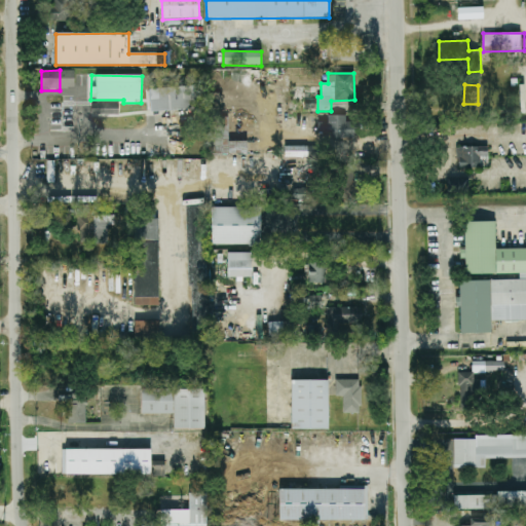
[(149,111),(195,109),(194,86),(148,88),(149,111)]
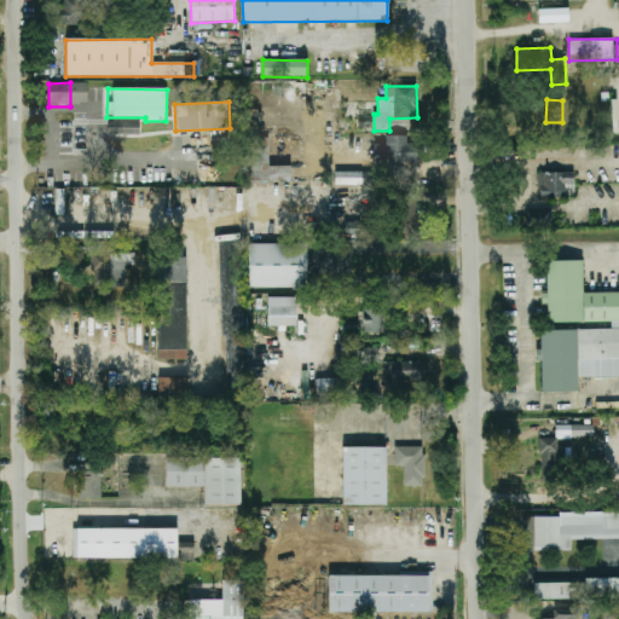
[(374,143),(374,156),(389,156),(389,162),(417,163),(417,144),(406,144),(408,136),(386,136),(386,144),(374,143)]
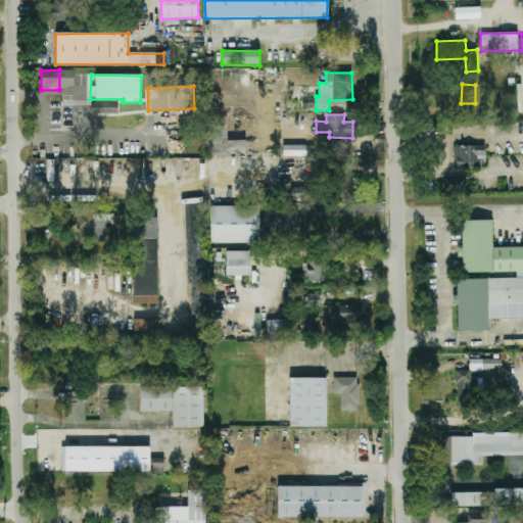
[(245,152),(245,140),(227,141),(227,115),(206,115),(207,153),(245,152)]
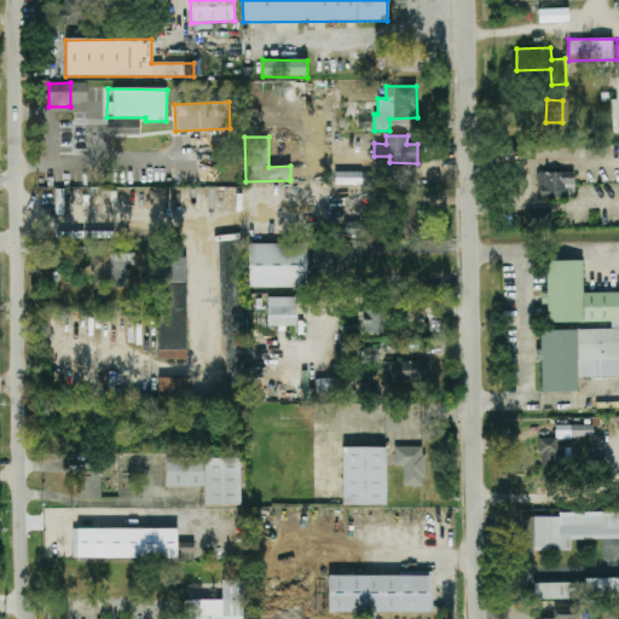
[(335,185),(371,185),(371,172),(335,172),(335,185)]
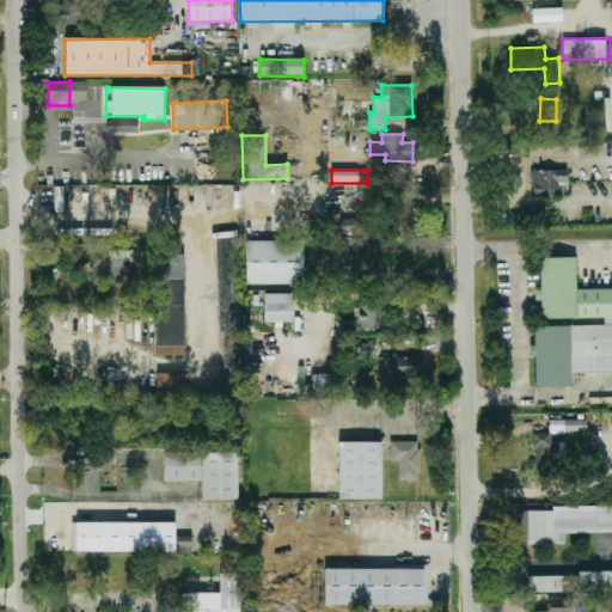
[(531,171),(567,170),(567,182),(558,182),(558,195),(534,196),(534,184),(531,184),(531,171)]
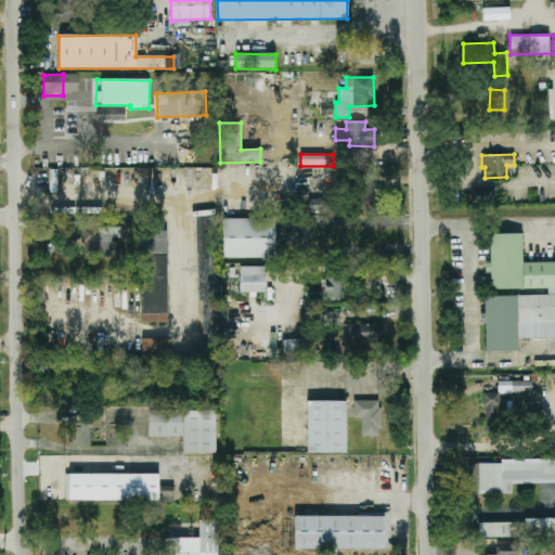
[(355,211),(373,211),(374,171),(356,170),(355,211)]
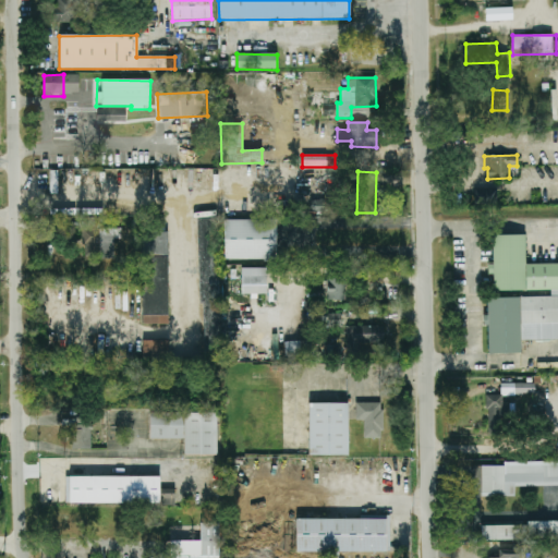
[(474,190),(497,190),(497,204),(474,204),(474,190)]
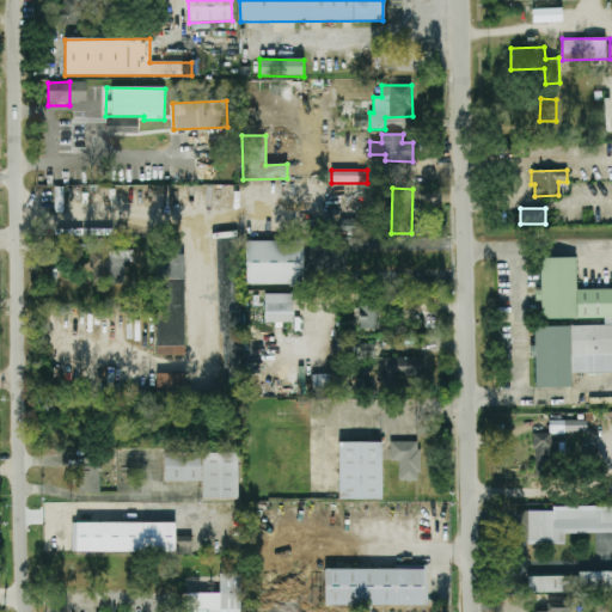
[(109,238),(90,238),(91,281),(110,281),(109,238)]
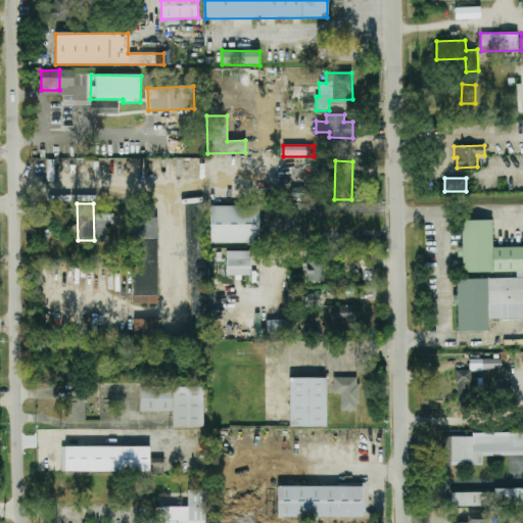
[(210,205),(210,242),(258,243),(258,206),(210,205)]
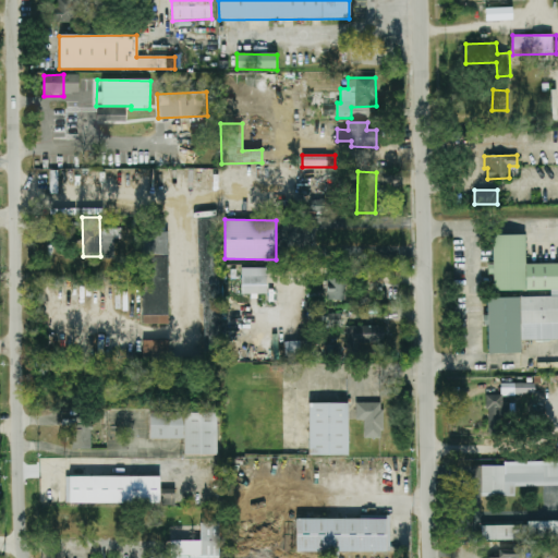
[(197,220),(199,293),(219,293),(219,280),(215,280),(215,275),(216,275),(214,234),(210,234),(210,223),(202,225),(201,220),(197,220)]
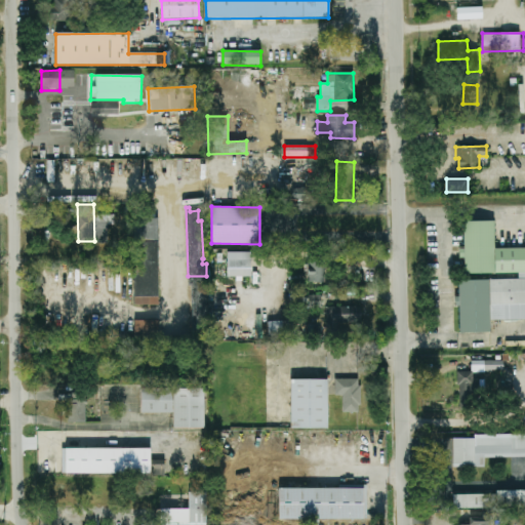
[(93,215),(94,243),(109,243),(108,215),(93,215)]
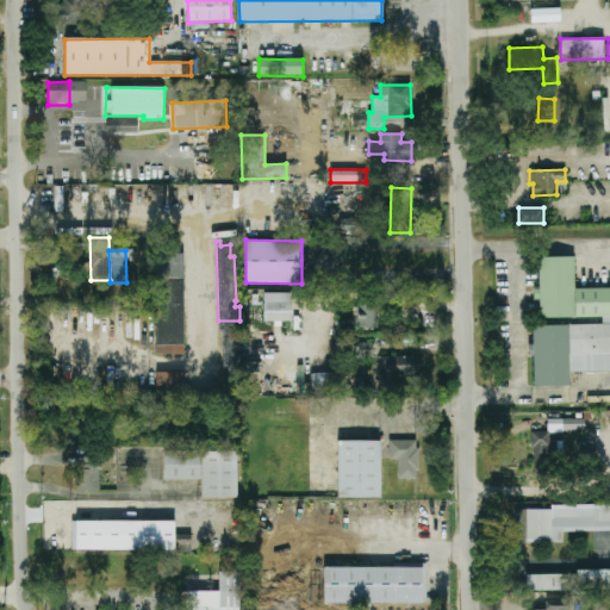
[(184,254),(155,254),(157,355),(185,354),(184,254)]
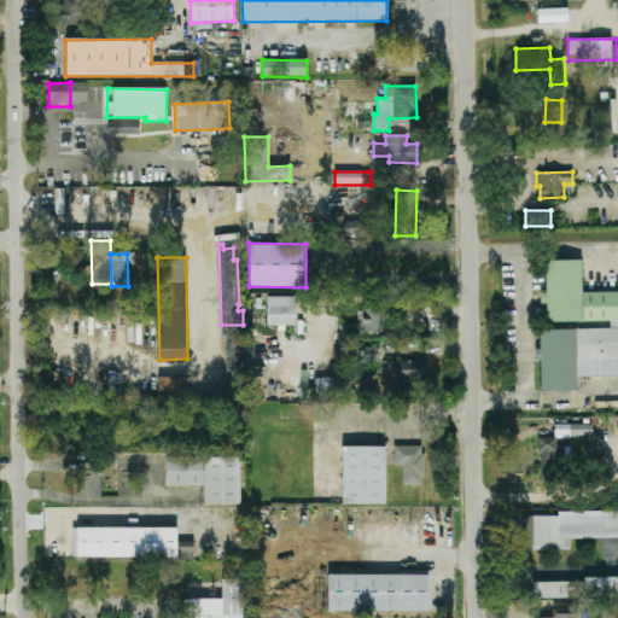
[(617,375),(617,291),(582,292),(582,261),(546,261),(547,322),(610,321),(610,328),(540,331),(540,348),(538,348),(540,391),(577,391),(577,377),(617,375)]
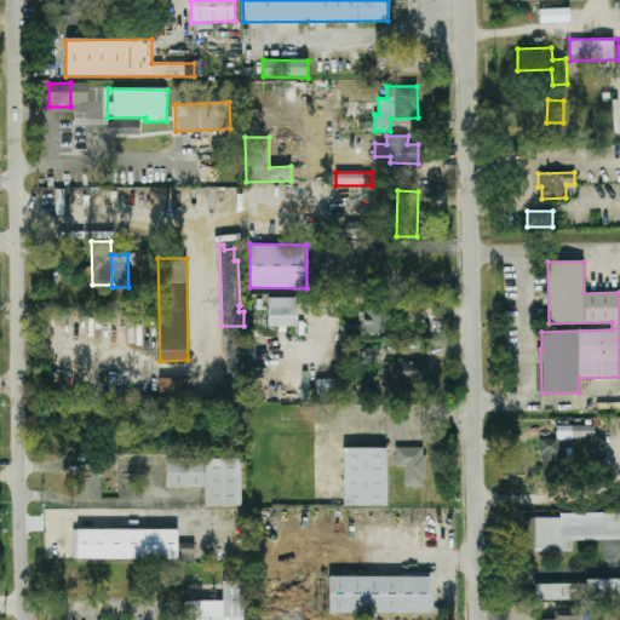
[(268,327),(297,327),(297,298),(269,298),(268,327)]
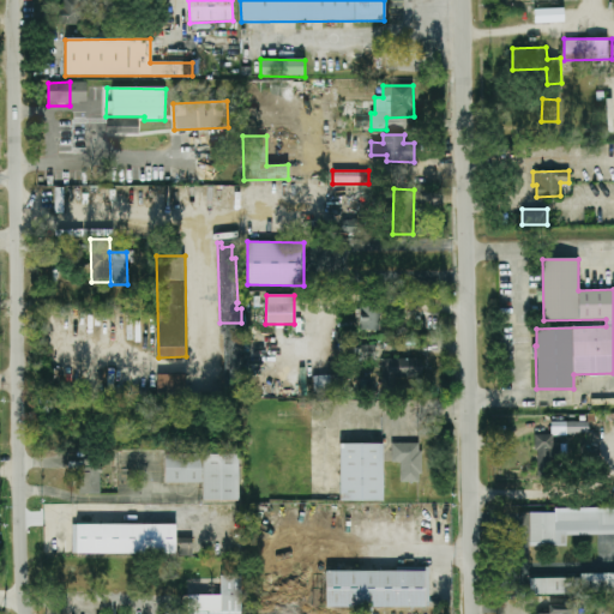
[(379,331),(380,306),(359,306),(359,330),(379,331)]
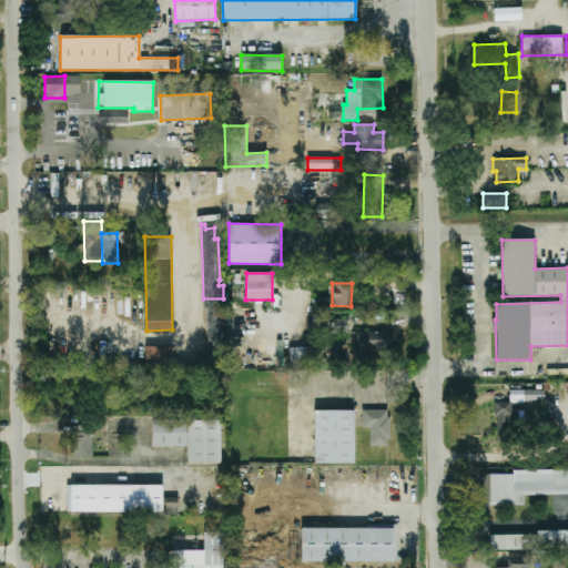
[(334,334),(348,333),(347,318),(333,320),(334,334)]
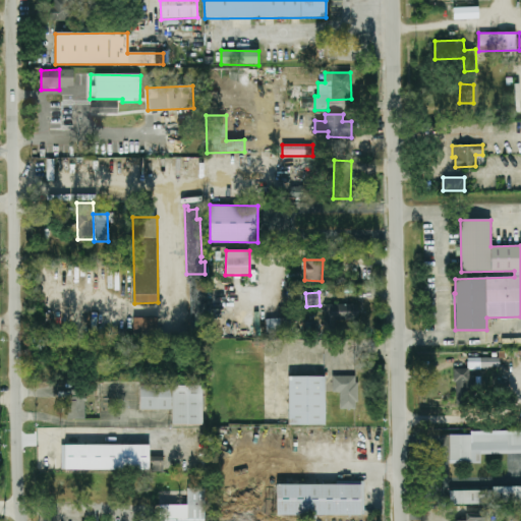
[(324,304),(325,331),(340,331),(340,321),(358,320),(358,304),(324,304)]
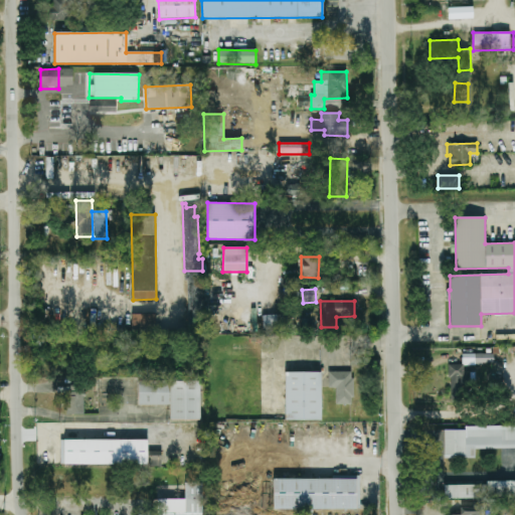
[(132,331),(156,330),(155,314),(132,315),(132,331)]
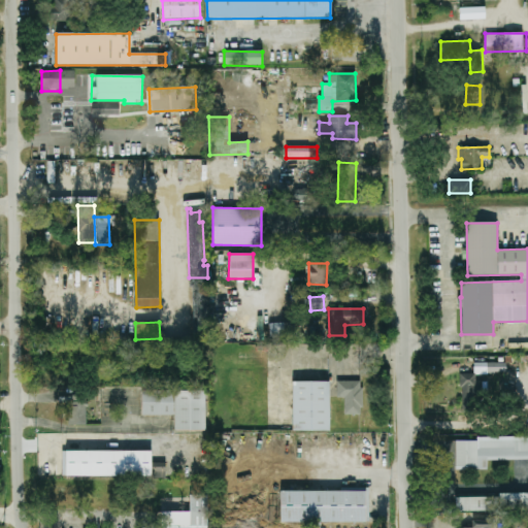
[(283,323),(269,323),(269,336),(283,336),(283,323)]
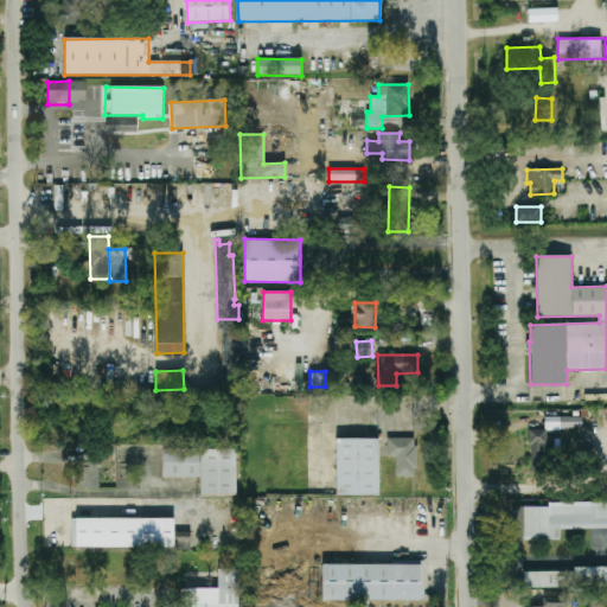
[(581,429),(581,416),(544,417),(545,430),(581,429)]
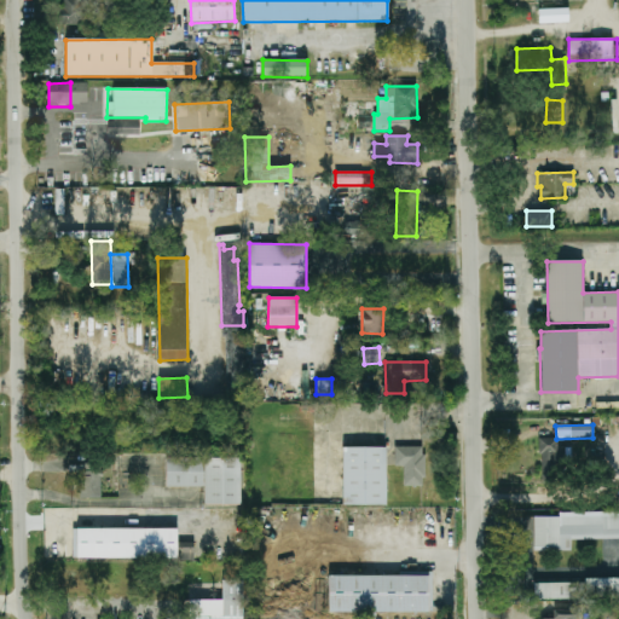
[(556,438),(539,439),(542,476),(559,475),(556,438)]
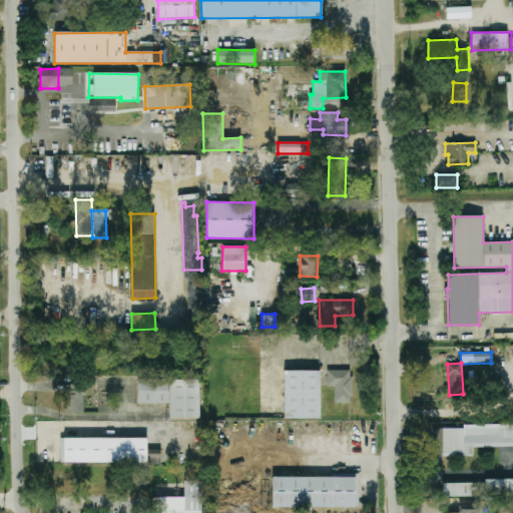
[(320,371),(284,371),(284,419),(320,419),(320,371)]
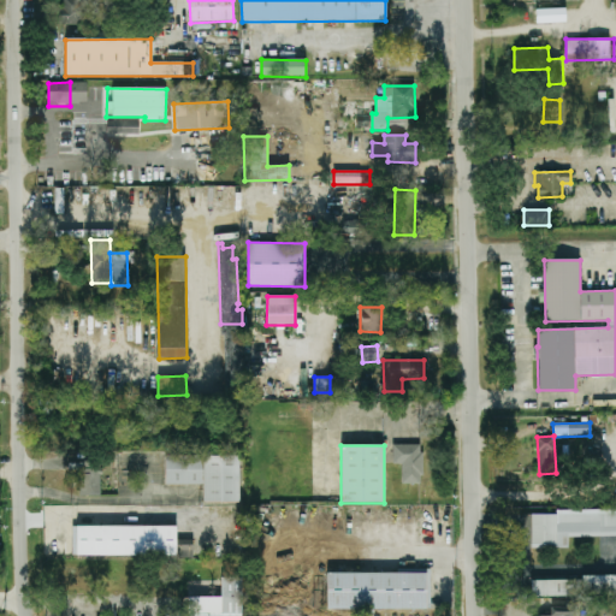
[(402,484),(422,484),(422,445),(392,445),(392,463),(401,463),(402,484)]
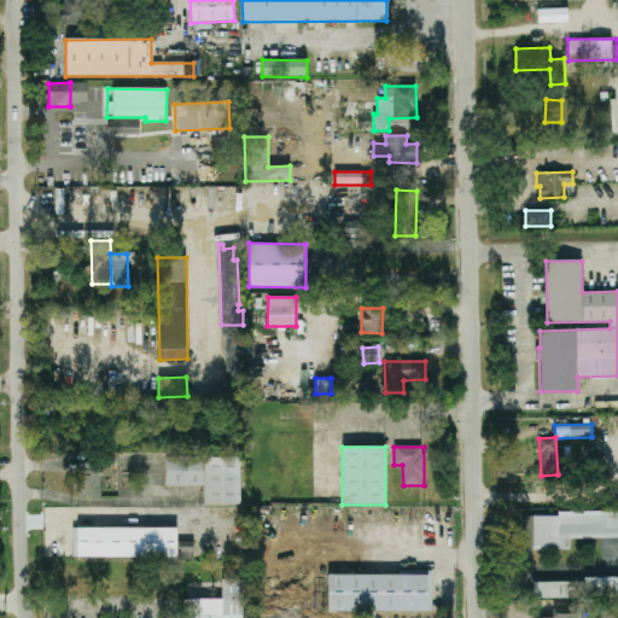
[(240,505),(240,458),(165,456),(165,487),(203,487),(203,503),(240,505)]
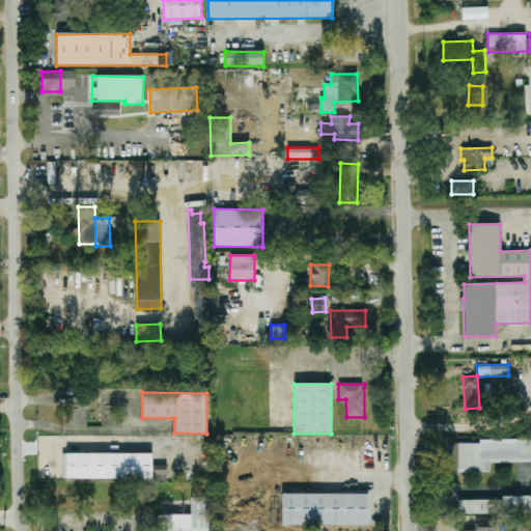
[(68,428),(87,427),(86,399),(68,399),(68,428)]
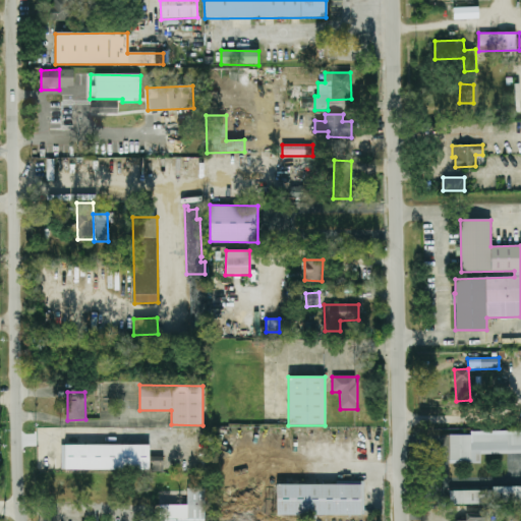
[(480,454),(520,453),(520,431),(450,433),(450,464),(480,463),(480,454)]
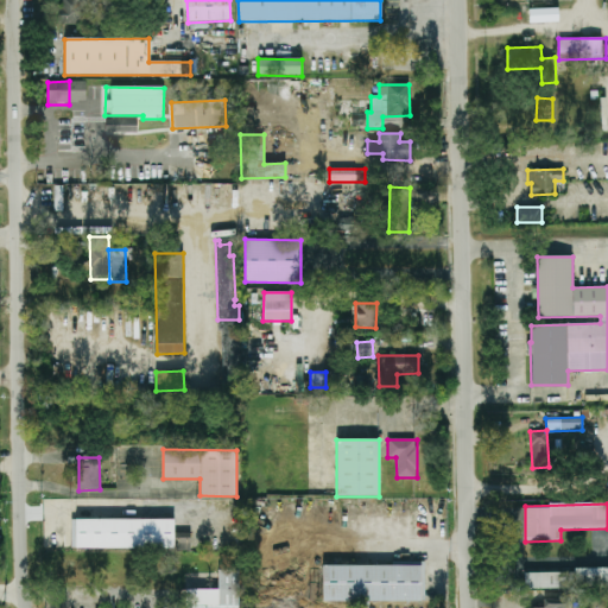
[(523,508),(505,508),(506,540),(524,540),(523,508)]
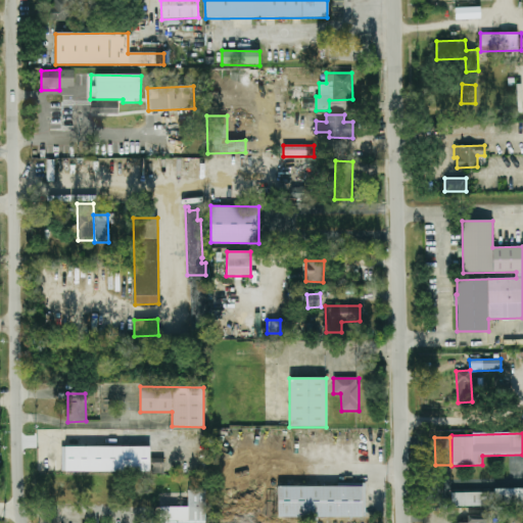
[(61,471),(149,473),(149,447),(61,445),(61,471)]
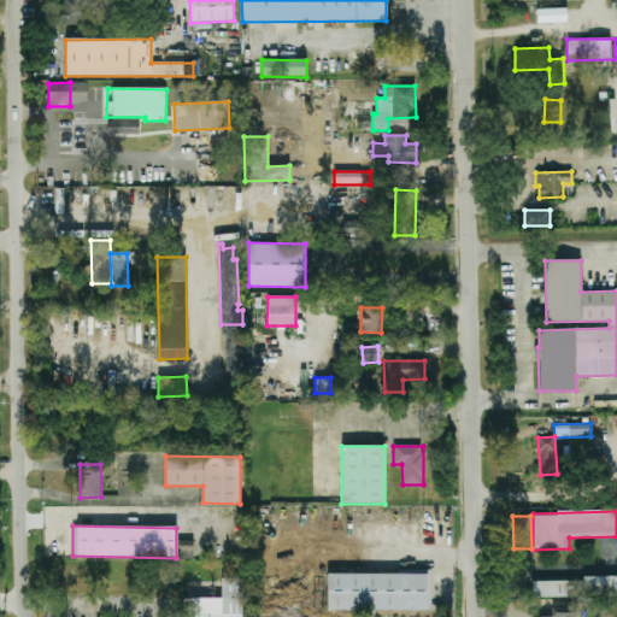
[(193,558),(193,542),(178,542),(178,558),(193,558)]
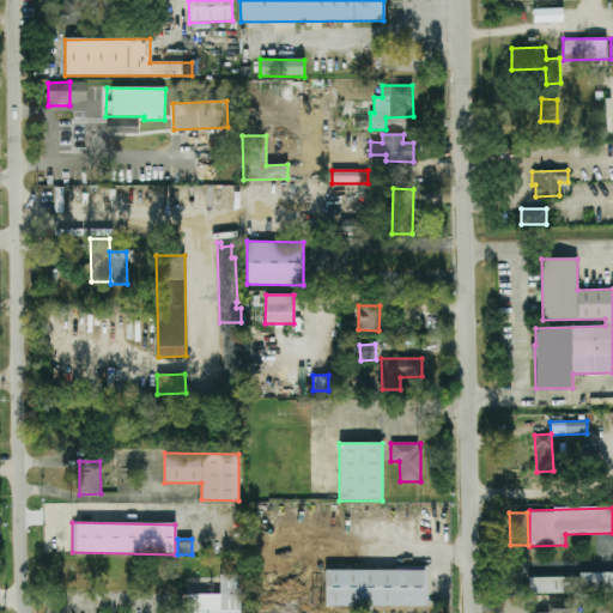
[(326,607),(429,606),(429,569),(325,571),(326,607)]
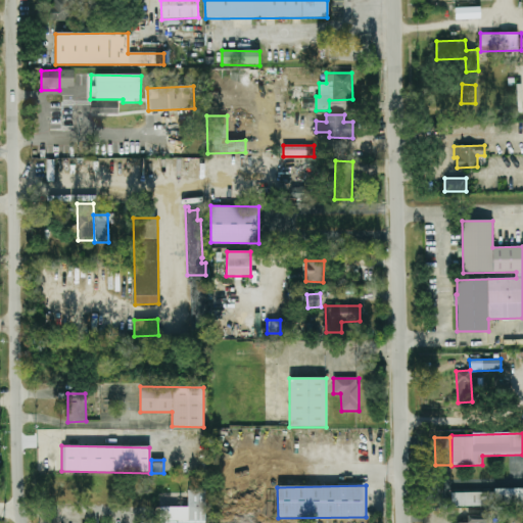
[(522,489),(452,490),(452,507),(522,505),(522,489)]
